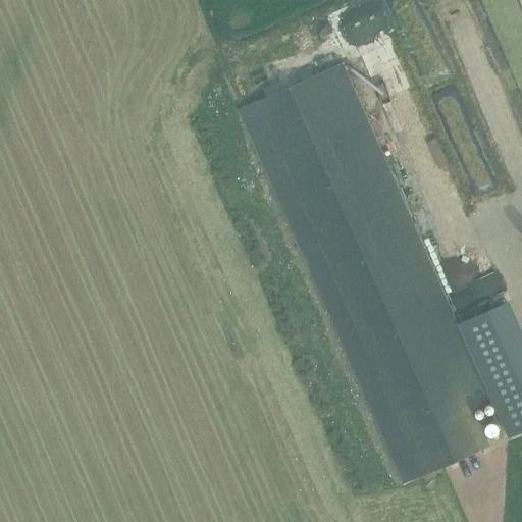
[(325,55),(342,49),(338,40),(321,46),(325,55)]
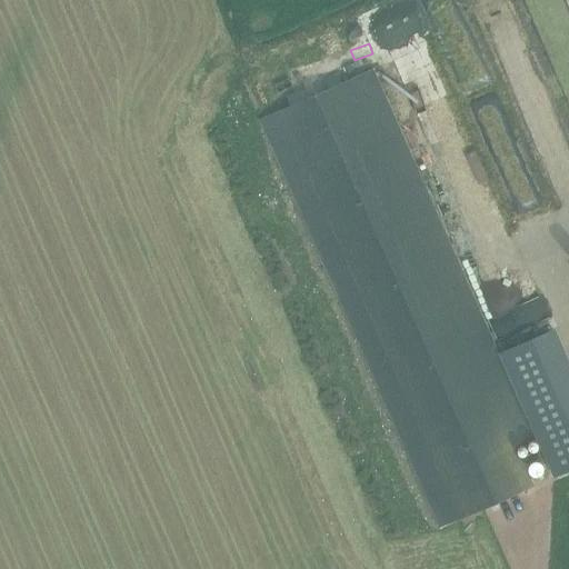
[(533,486),(460,321),(353,79),(260,121),(439,527),(481,509),(533,486)]
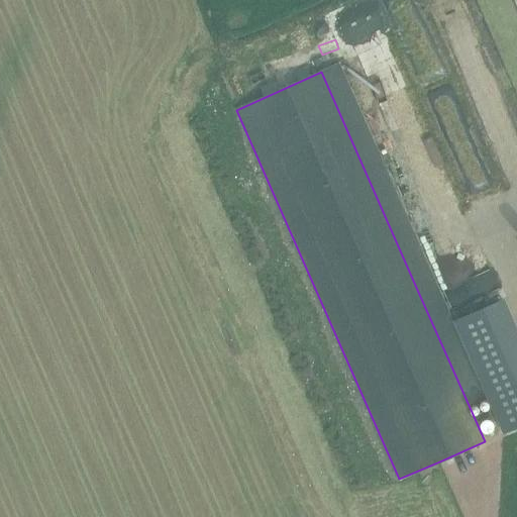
[(453,321),(503,433),(516,426),(516,334),(501,300),(453,321)]
